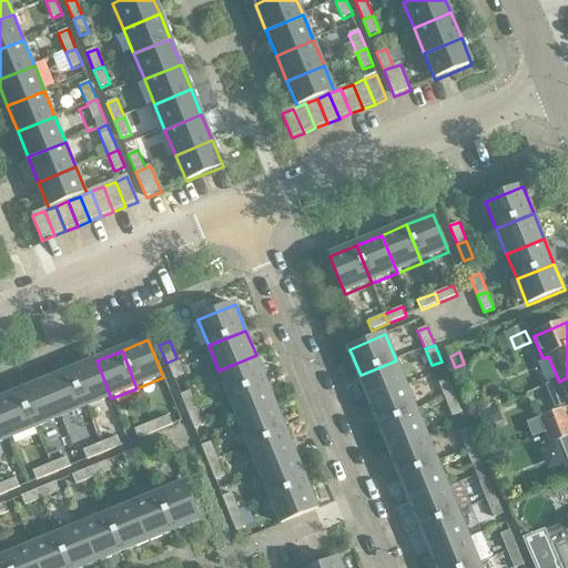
[(256,355),(219,371),(229,396),(266,381),(256,355)]
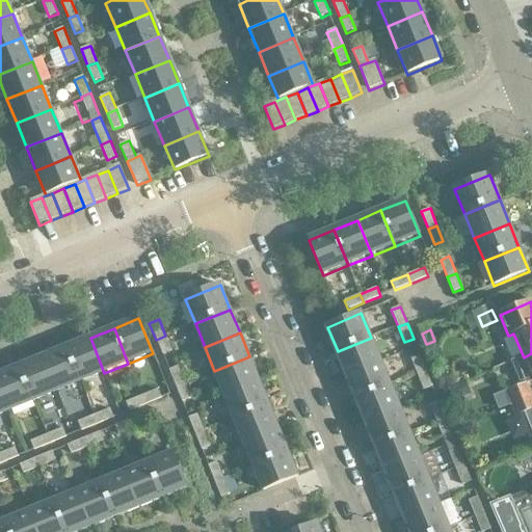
[(156,340),(163,355),(173,351),(165,336),(156,340)]
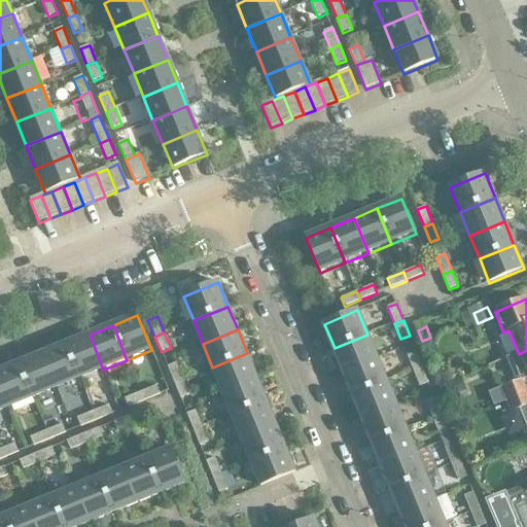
[(103,370),(90,335),(66,345),(79,380),(103,370)]
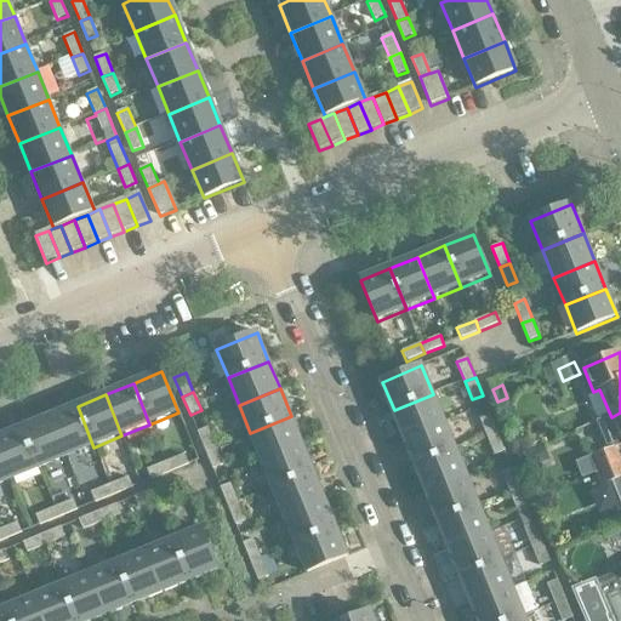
[(433,394),(394,410),(405,438),(444,422),(433,394)]
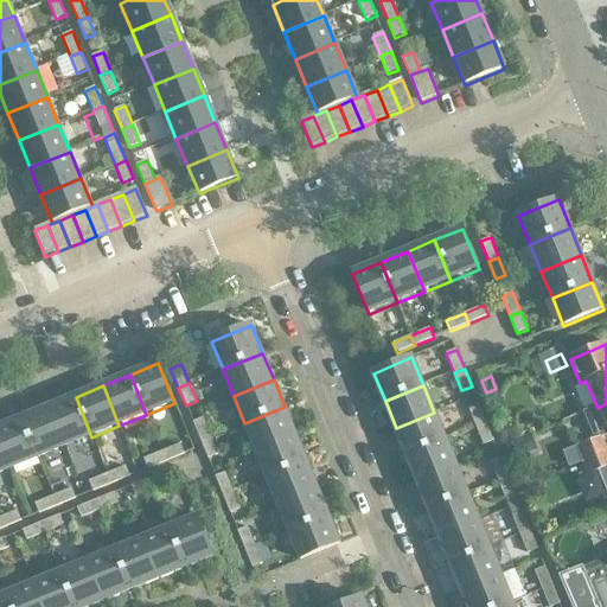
[(91,438),(76,397),(49,408),(64,448),(91,438)]
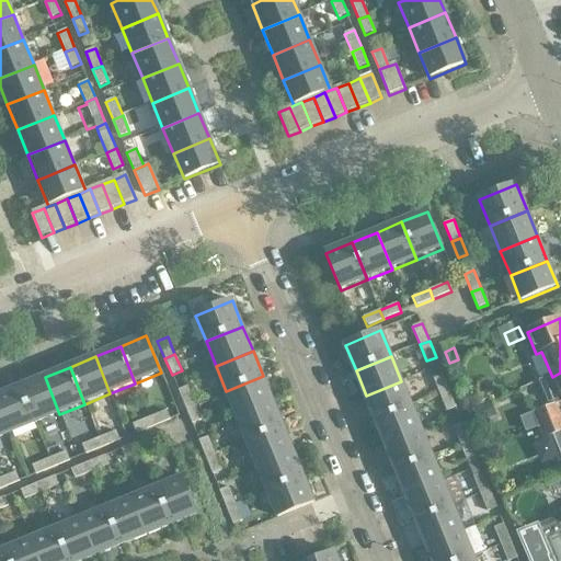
[(441,395),(449,391),(443,374),(433,378),(441,395)]
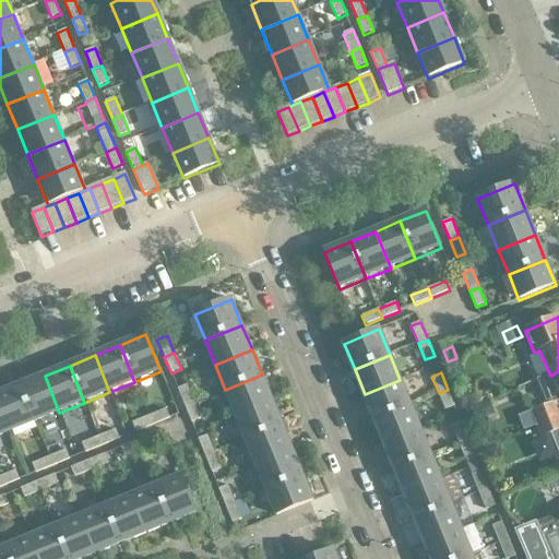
[(262,375),(225,390),(236,415),(272,400),(262,375)]
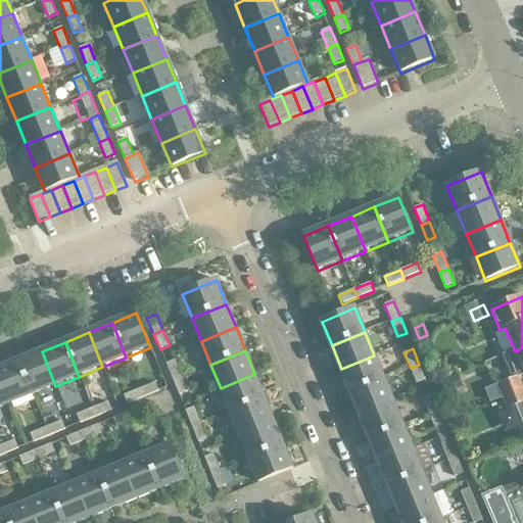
[(55,386),(42,351),(18,361),(32,395),(55,386)]
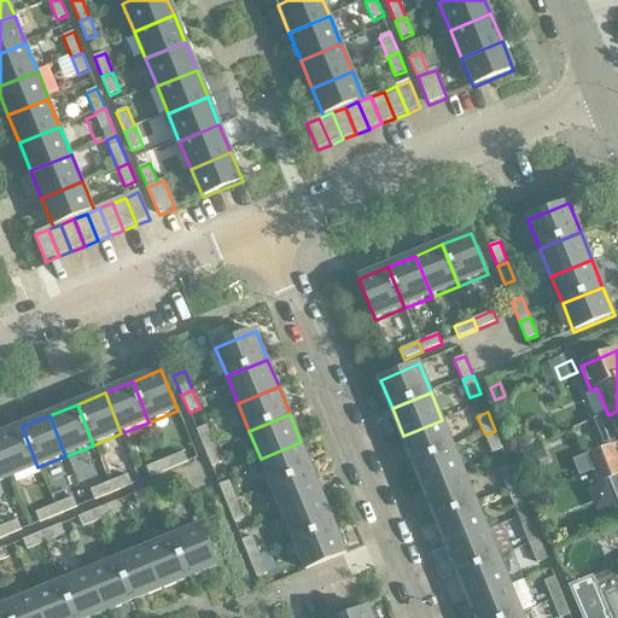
[(442,420),(403,436),(414,464),(454,448),(442,420)]
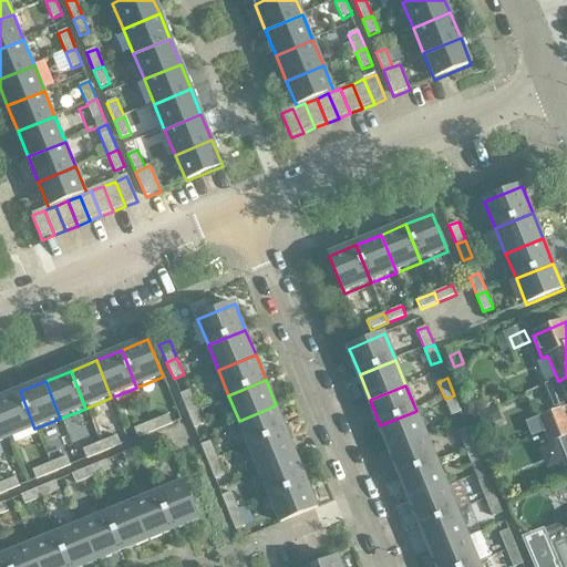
[(187,412),(197,409),(189,390),(179,394),(187,412)]
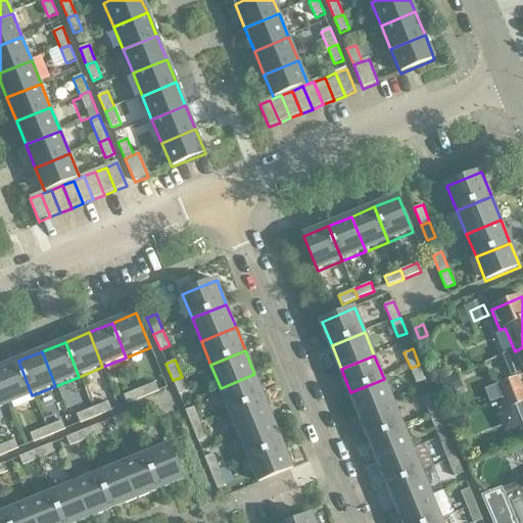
[(18,361),(0,368),(0,383),(8,405),(32,395),(18,361)]
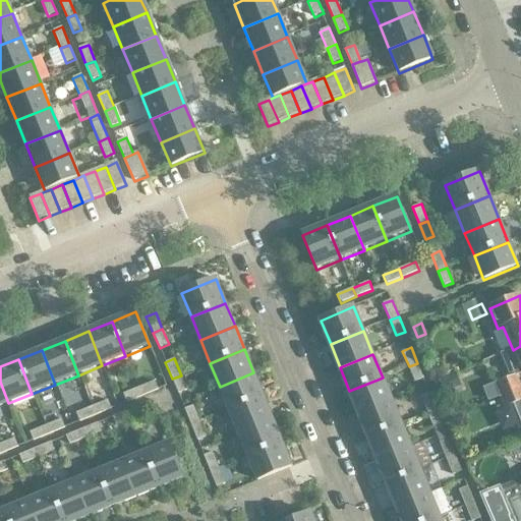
[(415,383),(424,379),(417,363),(409,366),(415,383)]
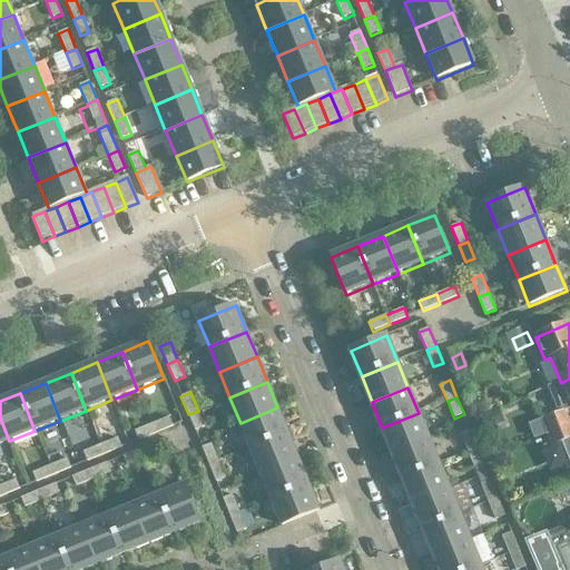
[(277,408),(241,423),(251,449),(288,433),(277,408)]
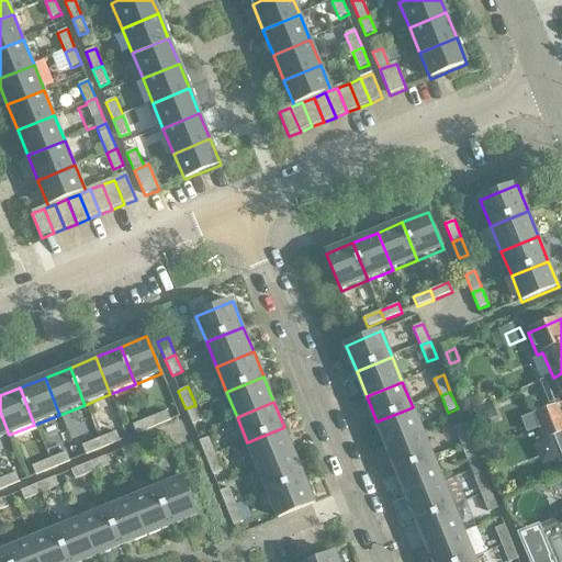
[(186,408),(192,426),(202,422),(195,405),(186,408)]
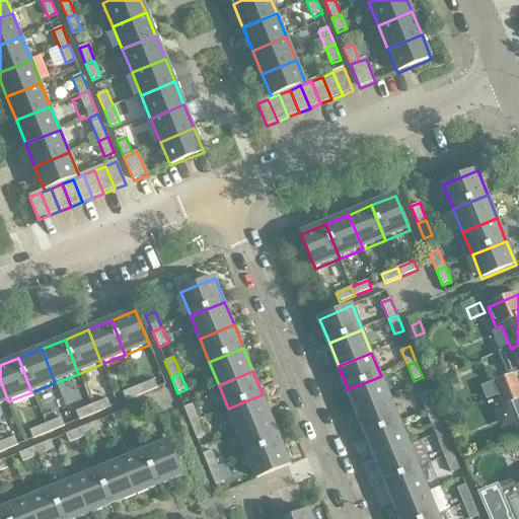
[(518,380),(517,374),(494,383),(503,406),(512,402),(518,419),(518,380)]
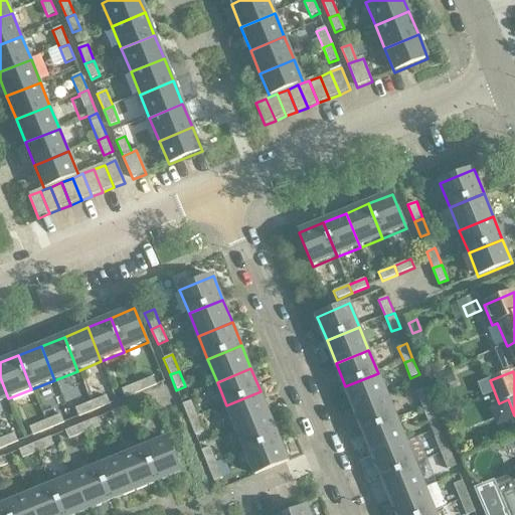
[(378,373),(345,386),(354,409),(387,396),(378,373)]
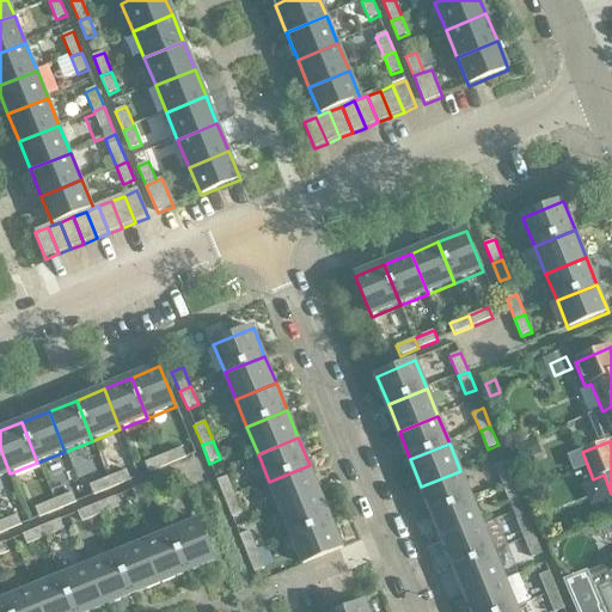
[(166,466),(187,458),(182,447),(163,456),(166,466)]
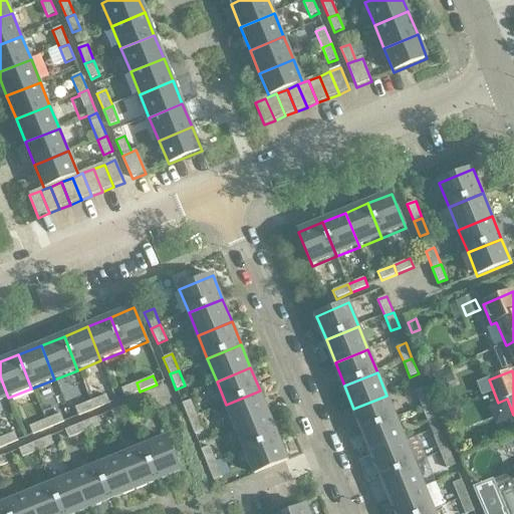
[(0,376),(0,401),(8,398),(0,376)]
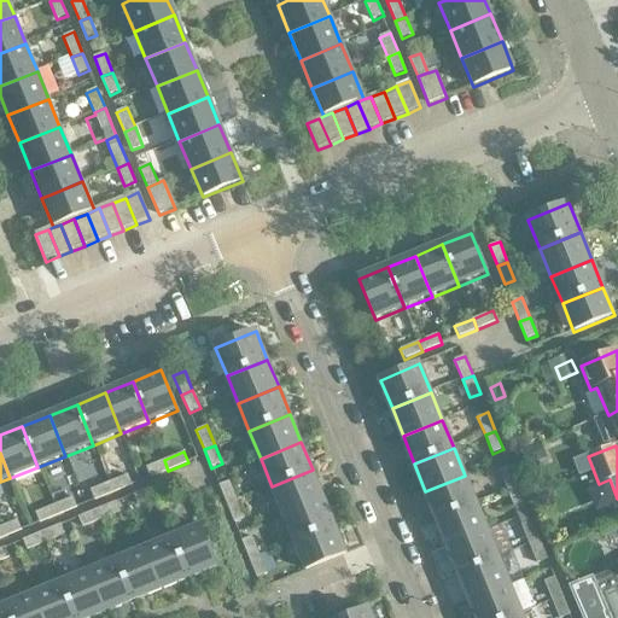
[(168,471),(164,460),(146,467),(150,478),(168,471)]
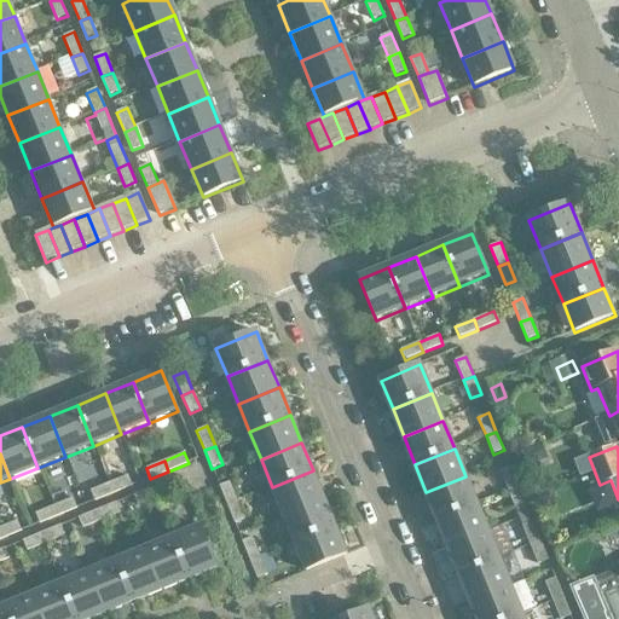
[(508,491),(519,487),(510,467),(501,472),(508,491)]
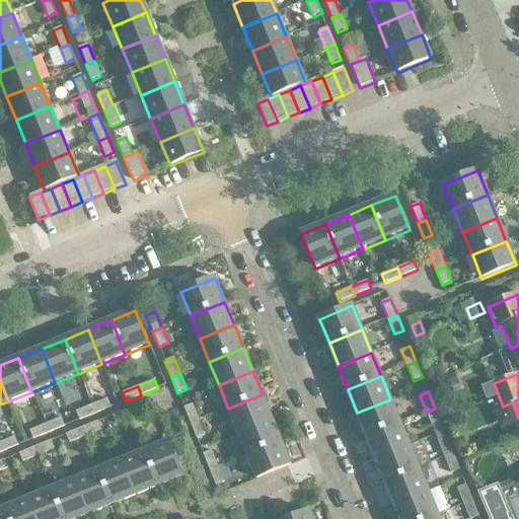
[(263,394),(228,409),(237,432),(272,418),(263,394)]
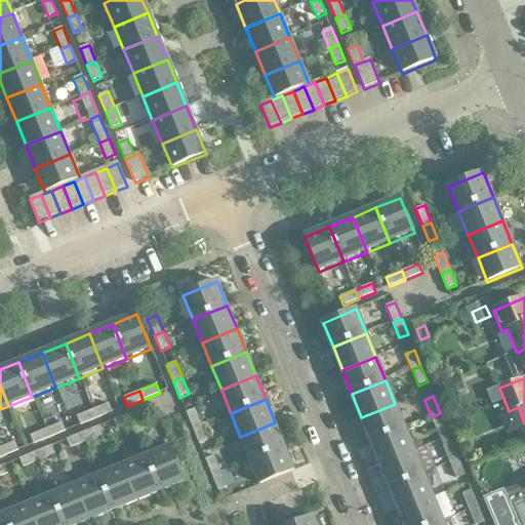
[(96,419),(113,412),(109,403),(92,410),(96,419)]
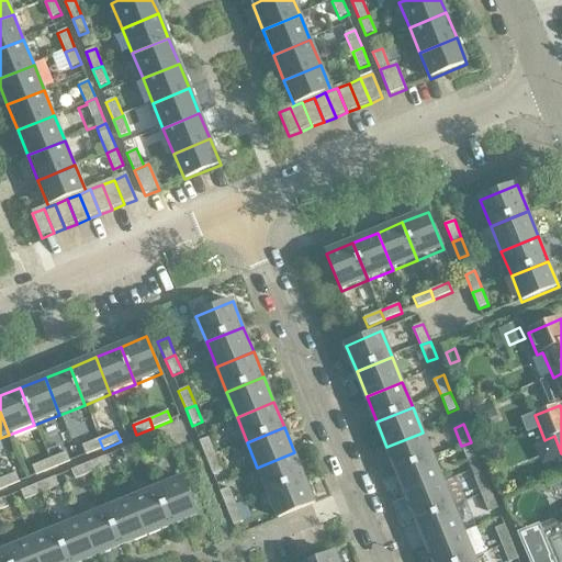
[(423,433),(386,447),(397,472),(433,458),(423,433)]
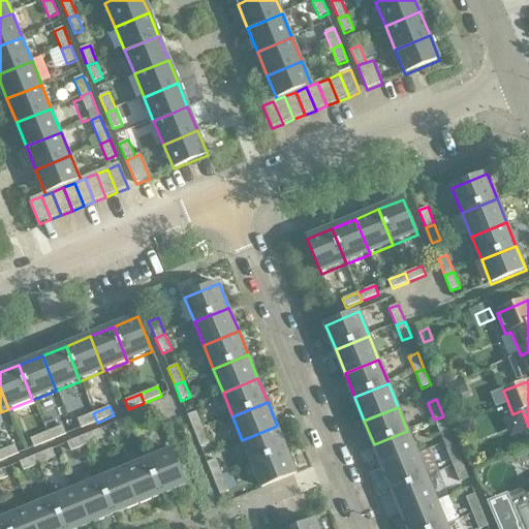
[(151,419),(147,410),(130,416),(134,426),(151,419)]
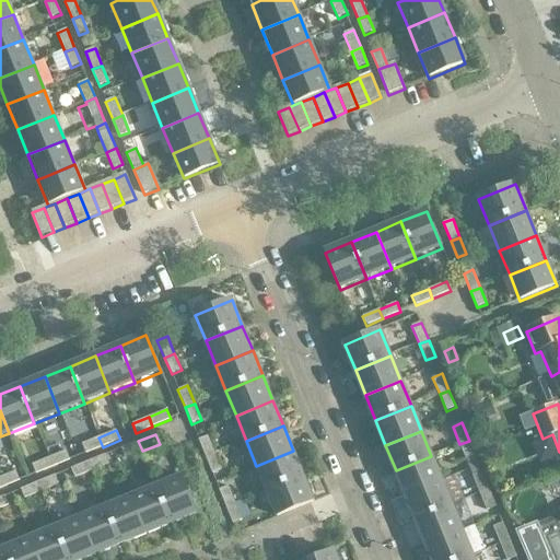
[(206,457),(216,453),(208,435),(198,440),(206,457)]
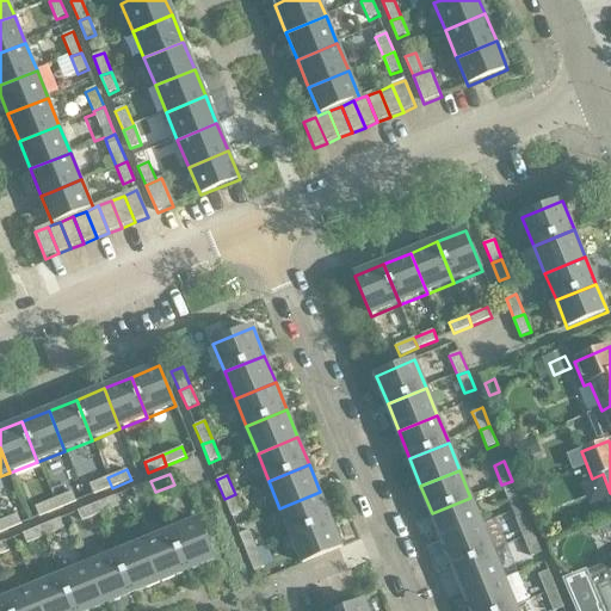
[(112,488),(107,477),(90,485),(93,495),(112,488)]
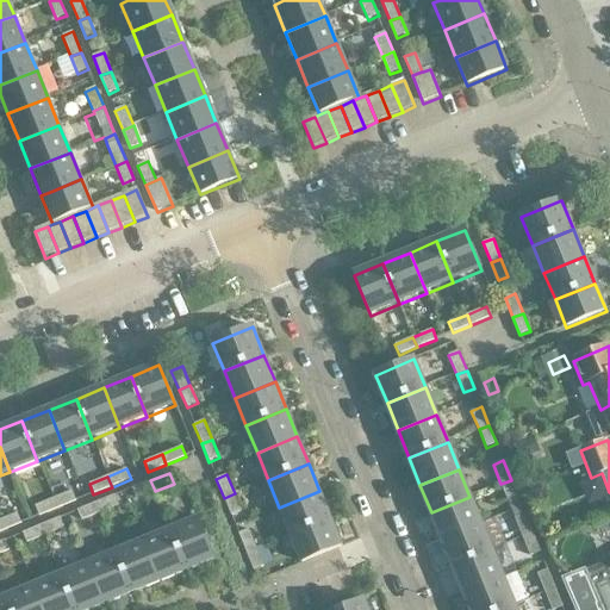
[(155,491),(150,480),(131,489),(136,499),(155,491)]
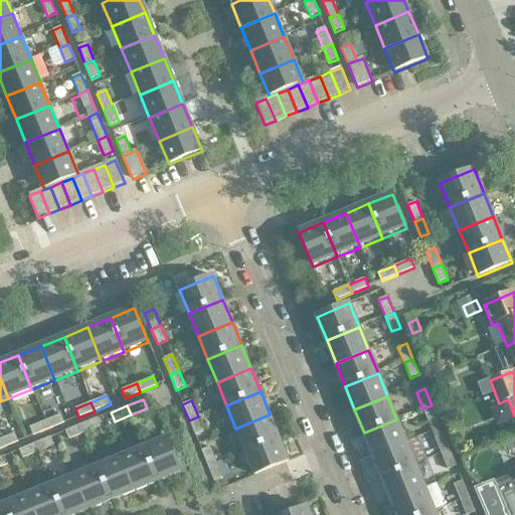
[(430,423),(438,419),(432,405),(422,408),(430,423)]
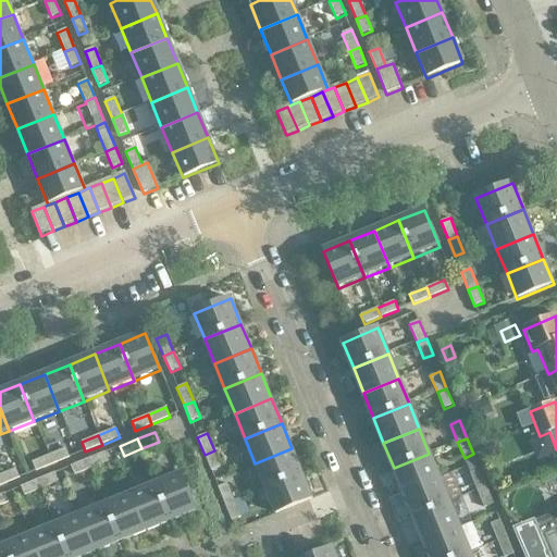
[(70,458),(70,457),(66,448),(48,456),(52,465),(70,458)]
